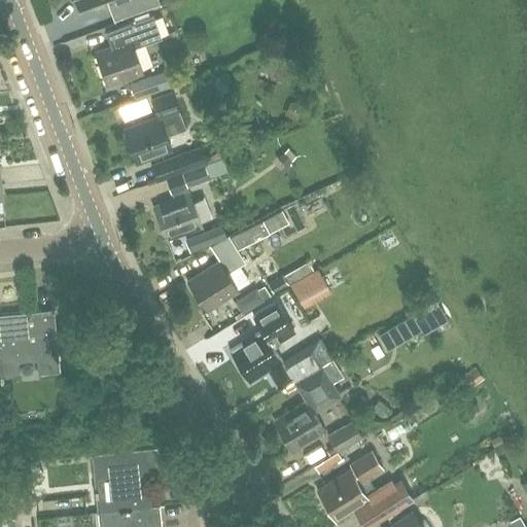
[(75,0),(79,10),(106,0),(75,0)]
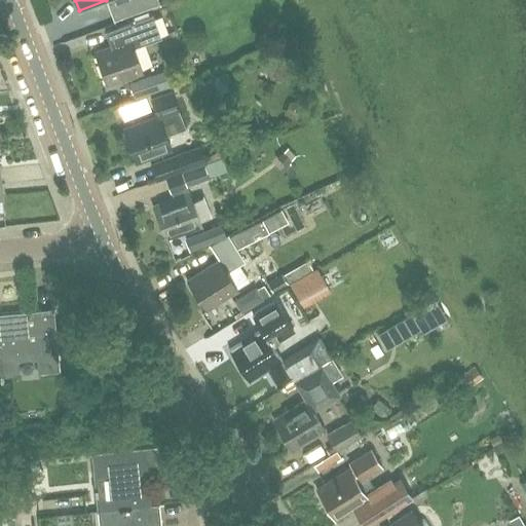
[(114,21),(159,4),(157,0),(127,0),(109,7),(114,21)]
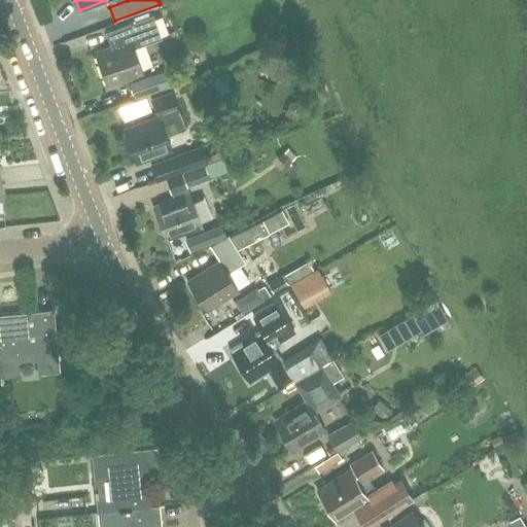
[(108,85),(144,73),(134,47),(163,37),(154,14),(107,32),(112,46),(97,53),(108,85)]
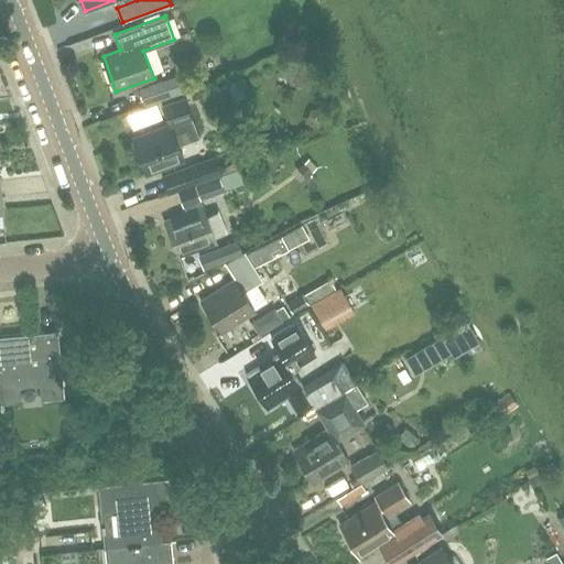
[(182,91),(176,75),(139,89),(144,106),(182,91)]
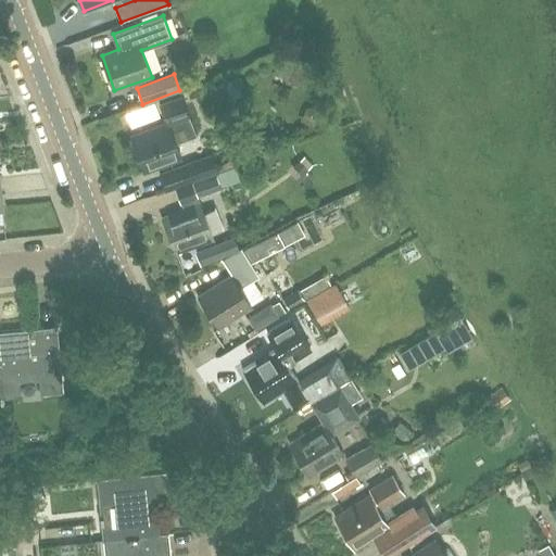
[(146,172),(182,158),(177,143),(198,136),(182,95),(177,97),(177,98),(161,103),(167,123),(131,136),(146,172)]
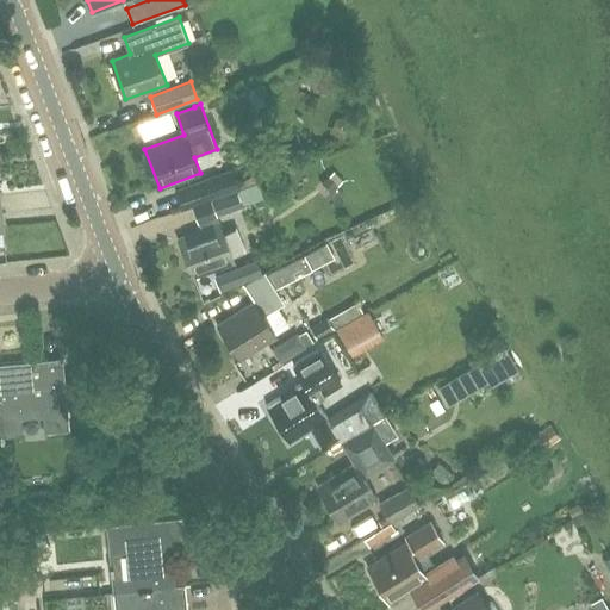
[(185,209),(240,187),(234,169),(178,191),(185,209)]
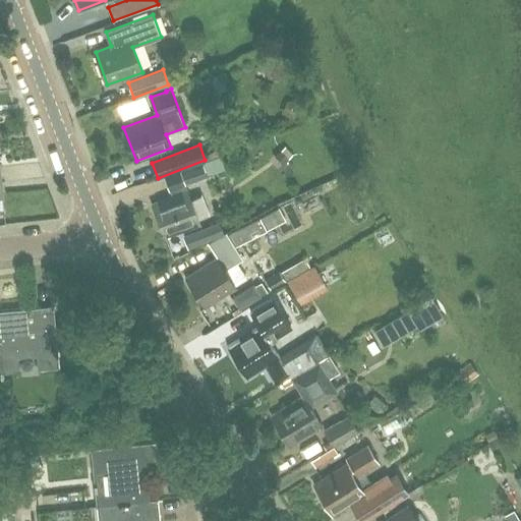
[(184,185),(208,177),(208,176),(230,167),(227,159),(225,155),(203,164),(179,173),(184,185)]
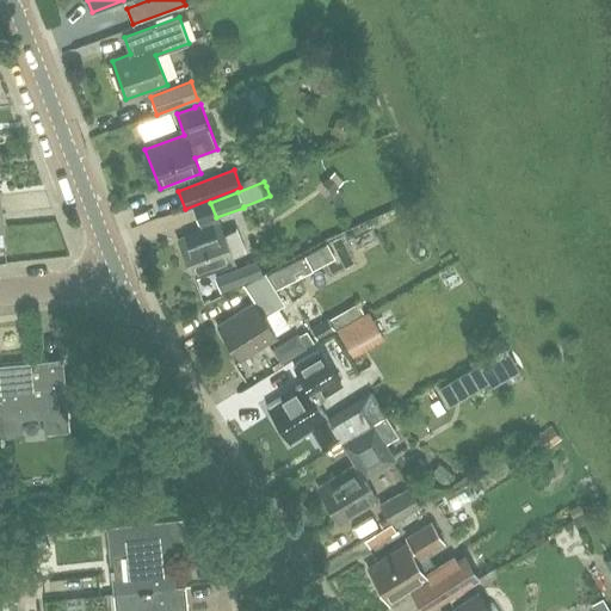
[(246,252),(236,228),(223,233),(220,223),(178,239),(193,279),(234,264),(232,258),(246,252)]
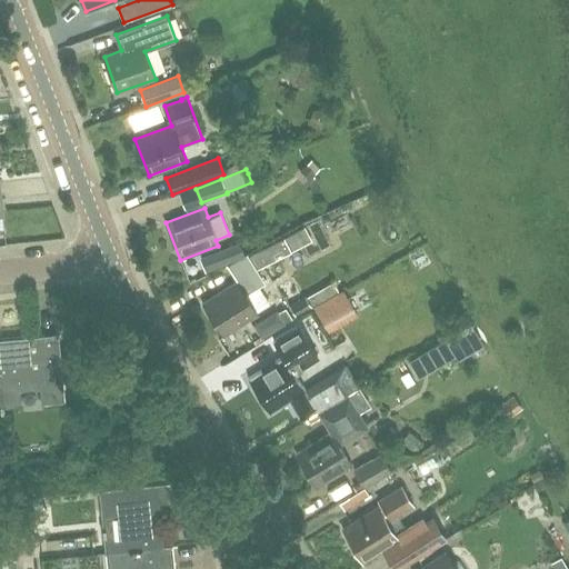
[(323,225),(336,250),(359,238),(347,213),(323,225)]
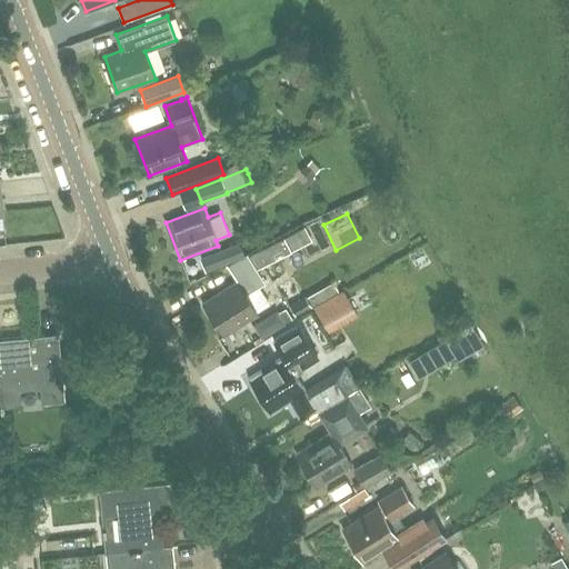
[(283,238),(256,253),(263,267),(311,240),(303,227),(283,238)]
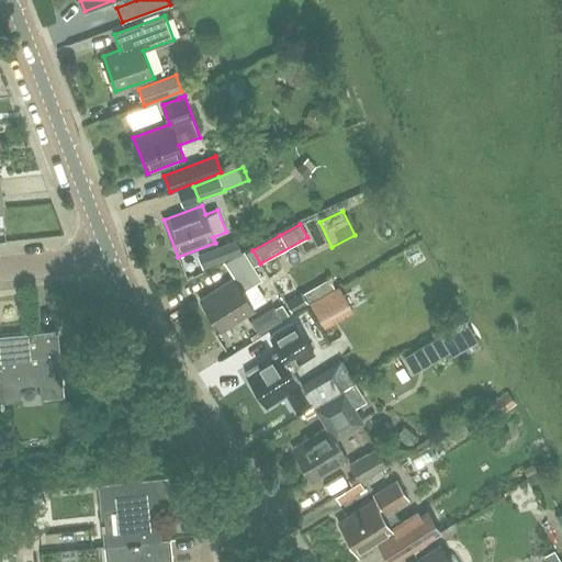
[(200,254),(208,267),(223,259),(216,246),(200,254)]
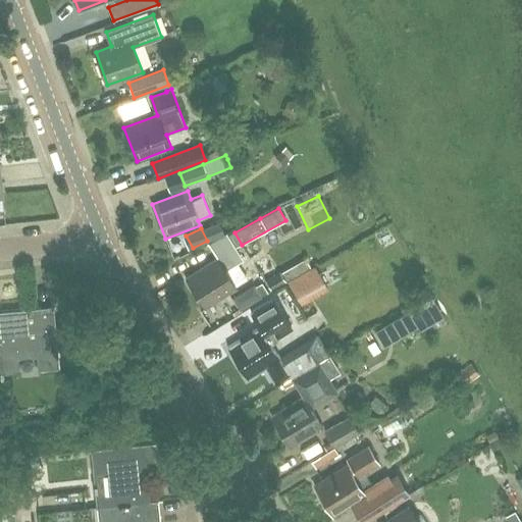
[(217,259),(185,279),(204,310),(237,290),(233,286),(223,270),(237,261),(241,259),(235,248),(227,237),(225,233),(224,233),(223,235),(215,239),(208,244),(217,259)]
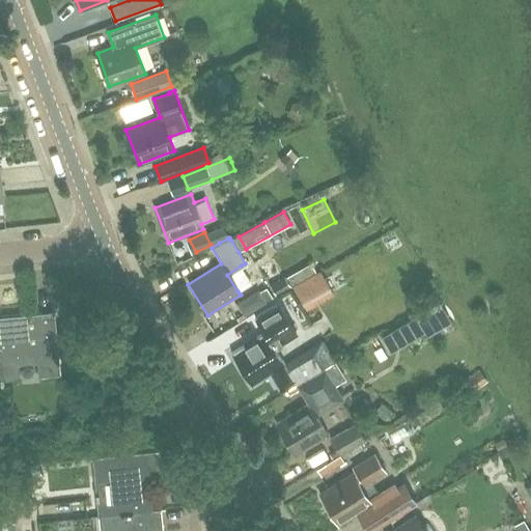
[(269,286),(278,298),(316,274),(310,263),(286,278),(284,276),(269,286)]
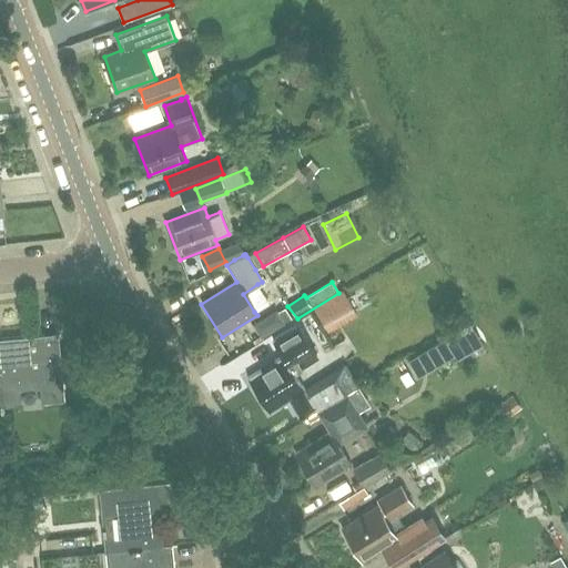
[(342,292),(313,311),(324,326),(352,308),(342,292)]
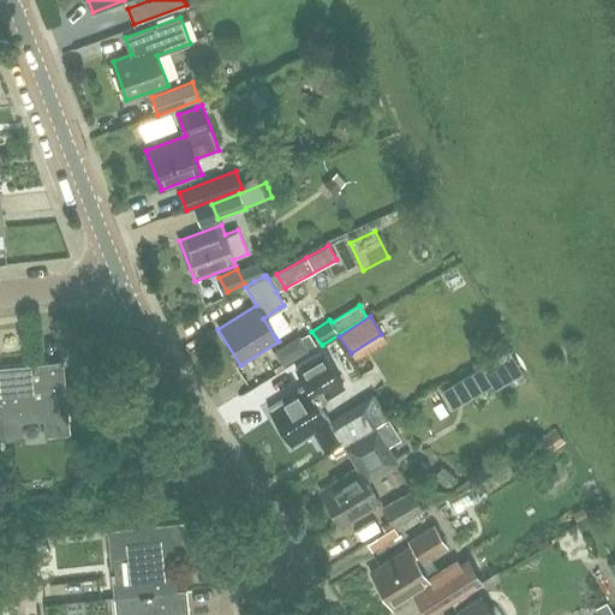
[(284,365),(308,350),(300,338),(276,353),(284,365)]
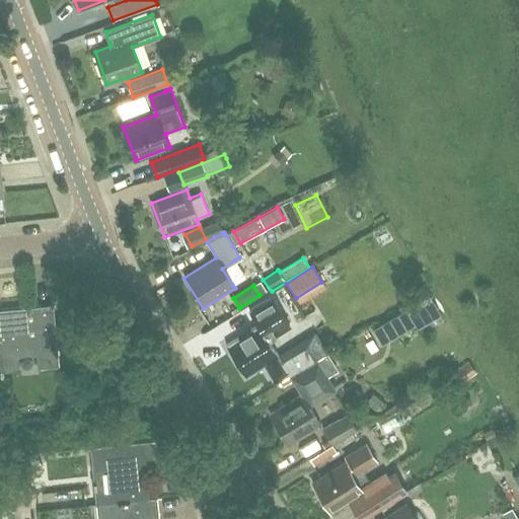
[(287,309),(295,304),(286,286),(277,290),(287,309)]
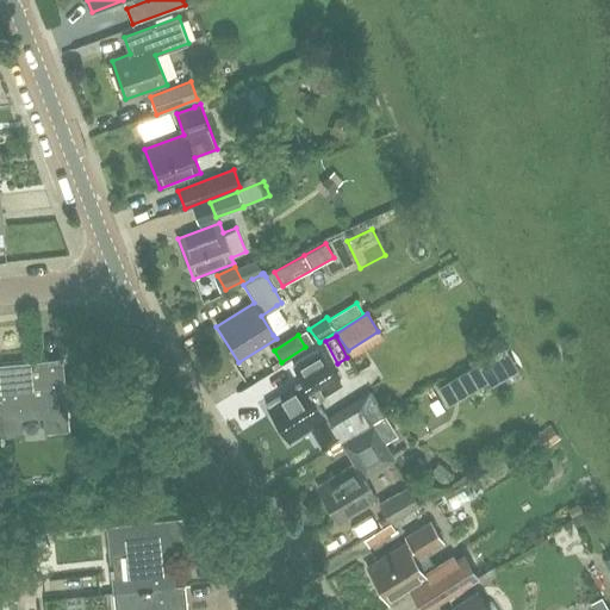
[(337,444),(385,416),(371,392),(327,419),(315,402),(341,385),(328,363),(317,346),(290,362),(304,385),(267,408),(290,443),(310,431),(321,449),(335,441),(337,444)]
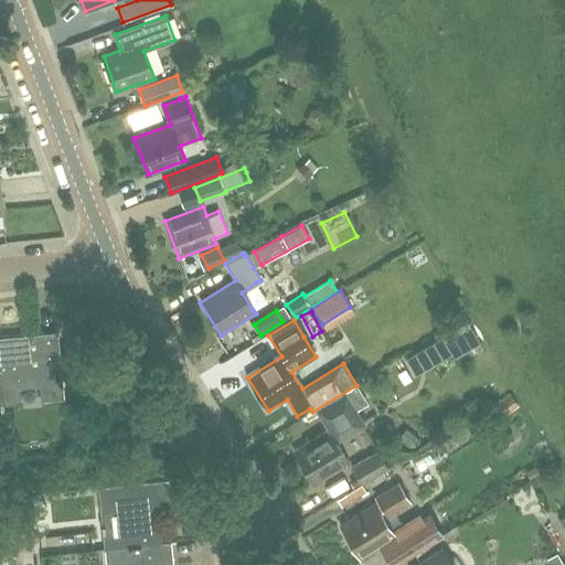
[(0,339),(0,374),(2,404),(8,403),(7,387),(42,384),(43,401),(64,398),(59,333),(36,336),(0,339)]
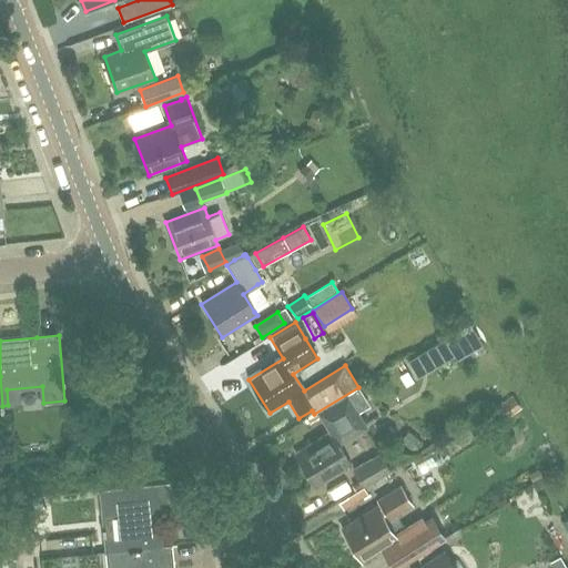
[(348,364),(359,357),(350,338),(338,345),(348,364)]
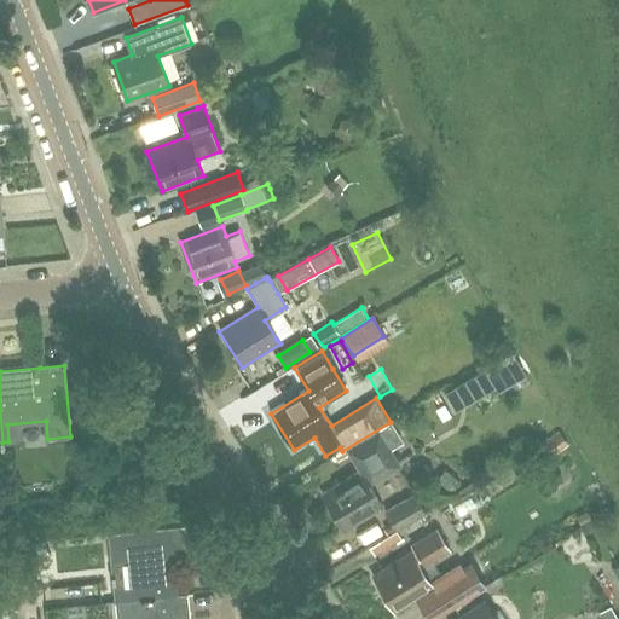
[(485,369),(444,394),(453,410),(495,386),(485,369)]
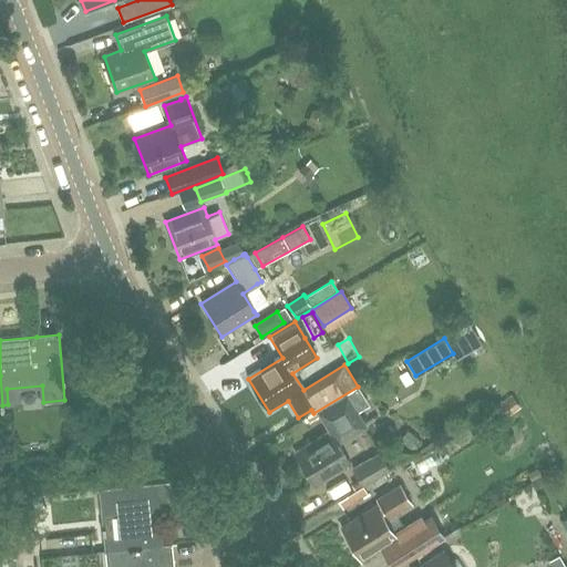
[(329,433),(337,444),(362,429),(368,424),(358,411),(370,403),(359,385),(358,387),(313,413),(307,418),(309,422),(319,416),(329,433)]
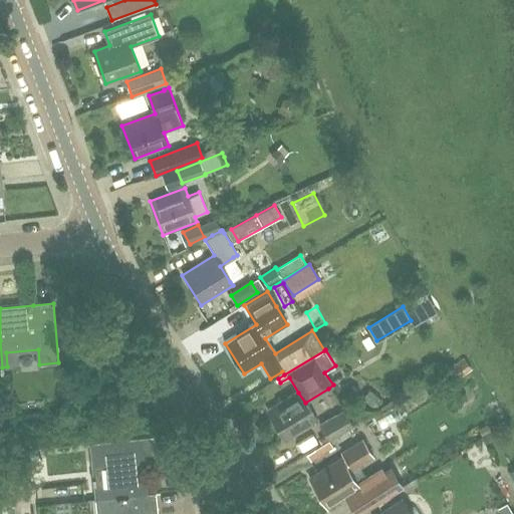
[(317,422),(305,403),(298,393),(267,412),(286,442),(317,422)]
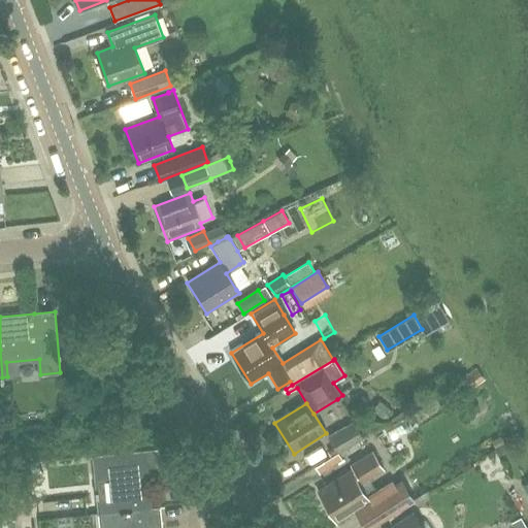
[(337,453),(363,437),(353,420),(327,436),(337,453)]
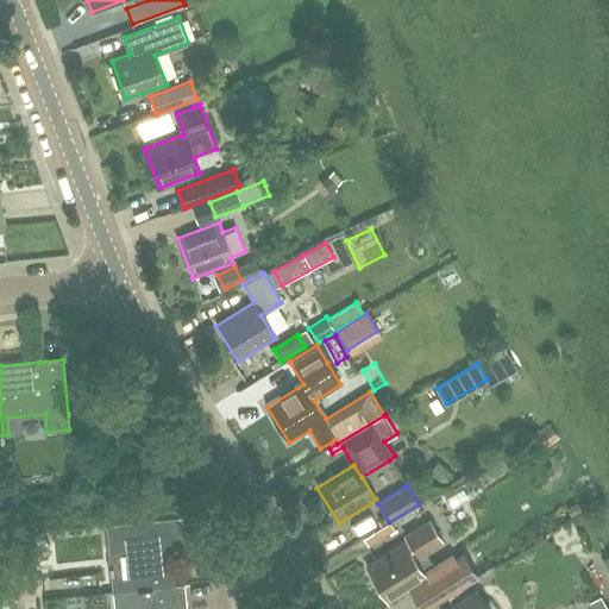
[(173,585),(173,584),(168,540),(181,539),(179,516),(107,525),(111,548),(129,546),(133,584),(114,586),(114,591),(173,585)]
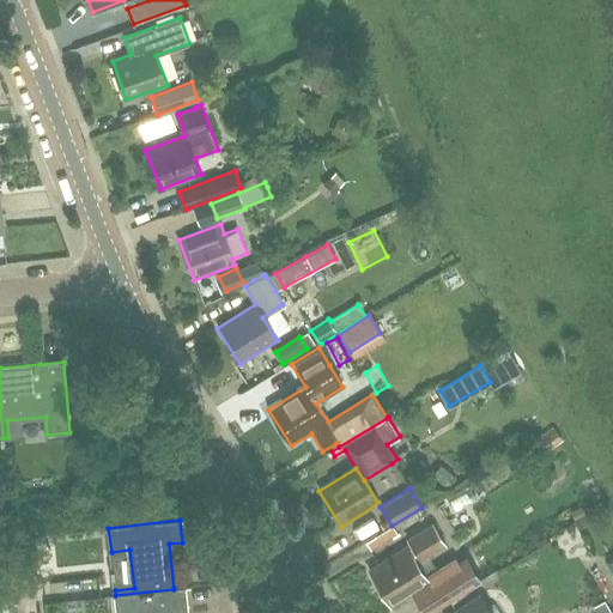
[(445,545),(432,522),(406,540),(420,560),(445,545)]
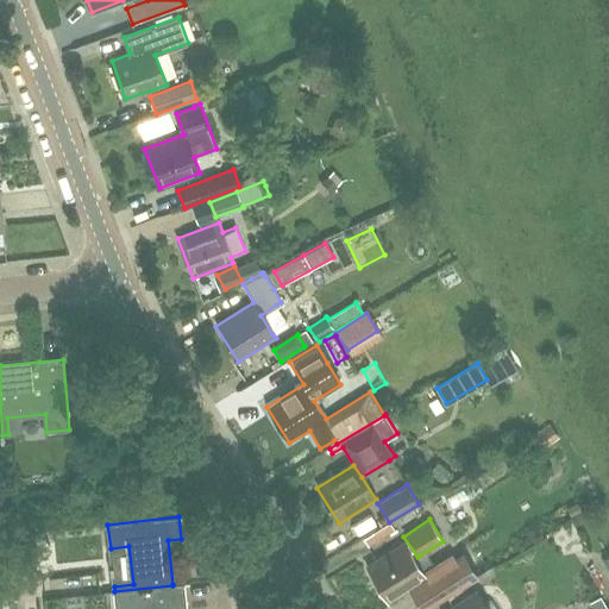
[(412,589),(426,579),(425,578),(405,545),(368,567),(389,603),(412,589)]
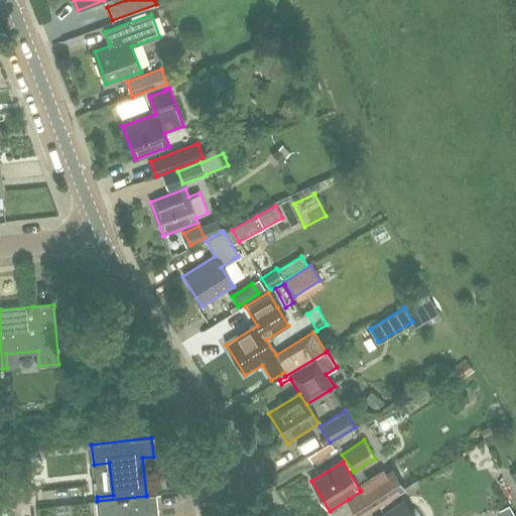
[(361,491),(349,499),(359,515),(404,488),(393,470),(360,490),(361,491)]
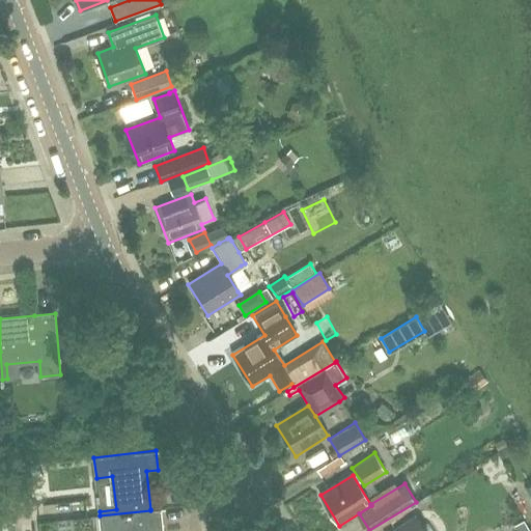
[(188,507),(163,508),(164,523),(189,521),(188,507)]
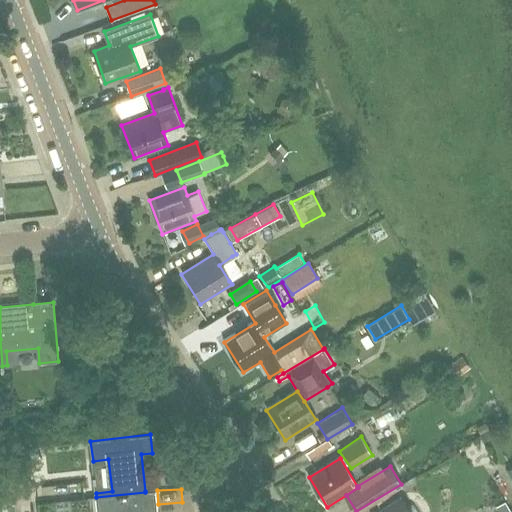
[(146,511),(146,510),(157,509),(155,490),(145,491),(145,492),(96,497),(97,511),(146,511)]
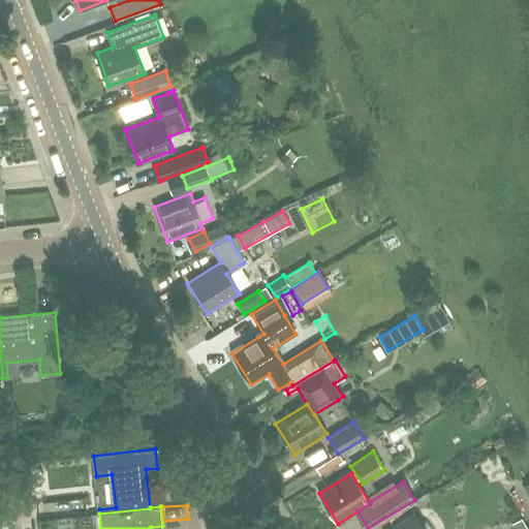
[(422,525),(414,512),(386,528),(432,528),(430,524),(426,523),(422,525)]
